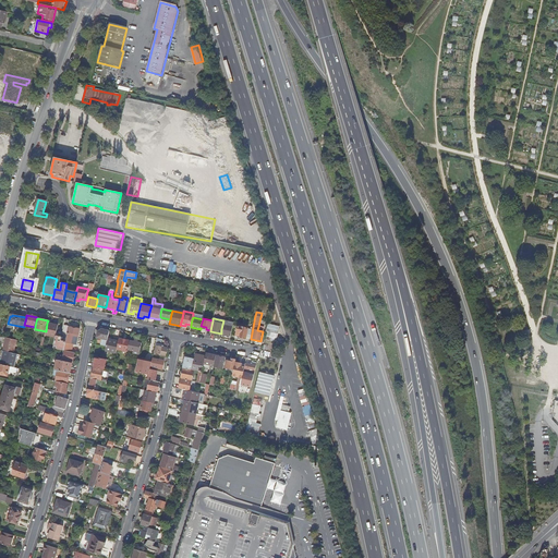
[(221,329),(221,334),(221,335),(230,337),(231,330),(233,322),(223,319),(223,320),(221,329)]
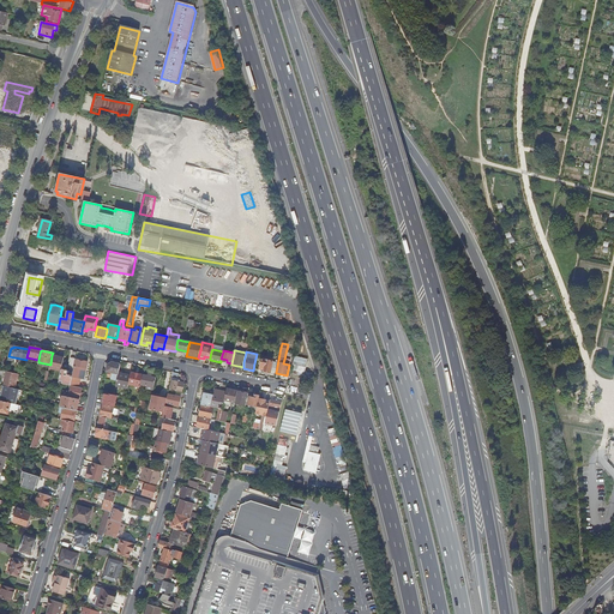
[(52,355),(50,365),(49,368),(50,368),(61,371),(64,360),(64,357),(52,355)]
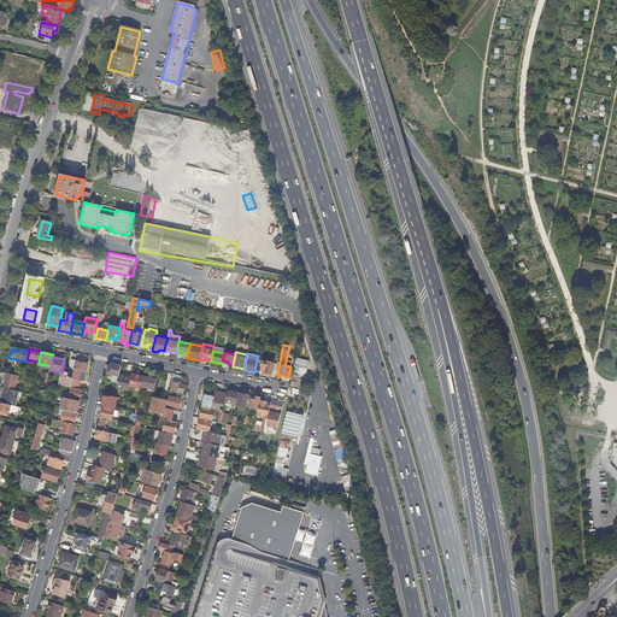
[(299,372),(307,374),(310,359),(297,357),(295,365),(300,366),(299,372)]
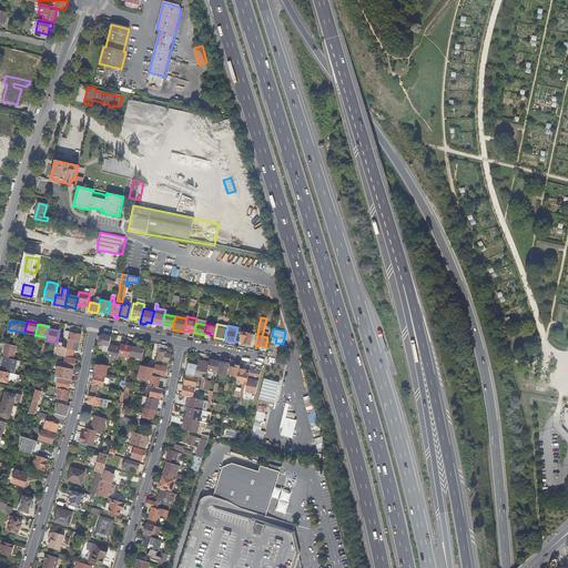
[(63,356),(64,356),(68,341),(70,333),(70,332),(66,331),(63,340),(64,340),(63,343),(62,343),(61,343),(60,343),(57,343),(56,344),(54,351),(59,352),(58,355),(63,356)]
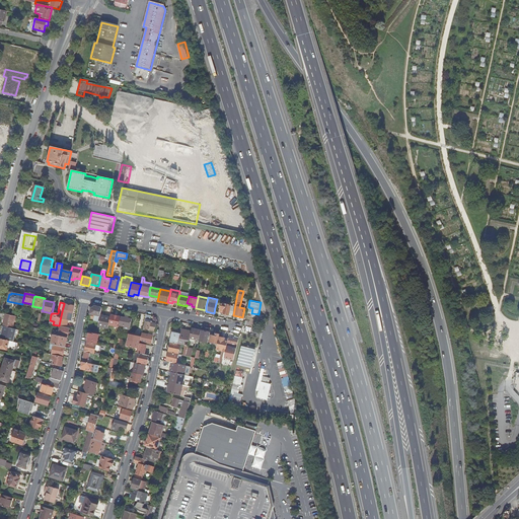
[(230,305),(221,303),(219,311),(223,312),(223,313),(229,314),(230,305)]
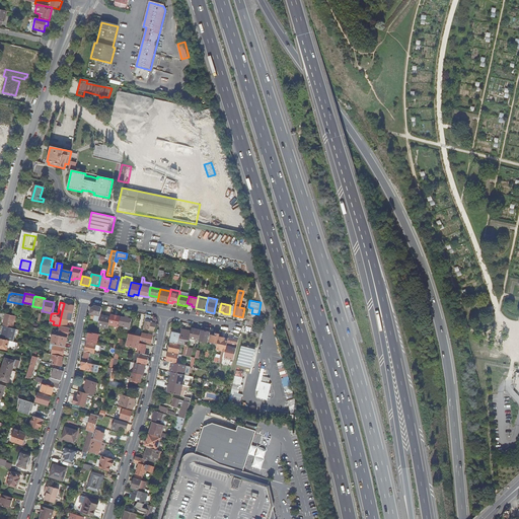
[(62,311),(59,325),(60,326),(66,327),(68,320),(71,321),(73,306),(64,304),(62,311)]
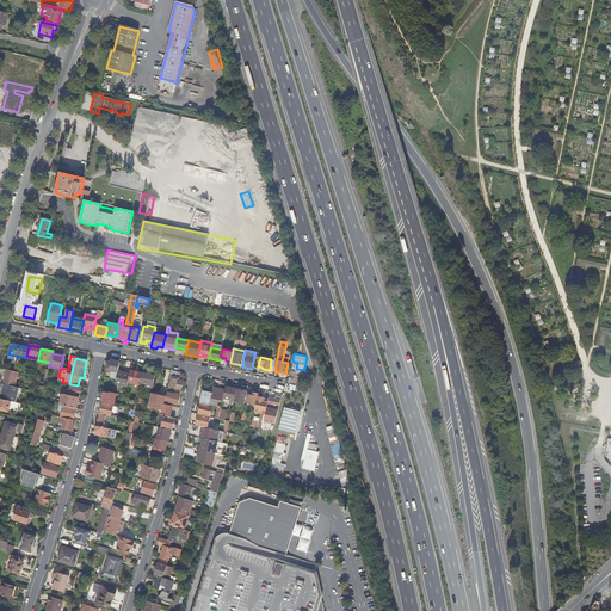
[(116,378),(118,371),(118,369),(119,363),(112,360),(107,364),(106,368),(104,377),(116,380),(116,378)]
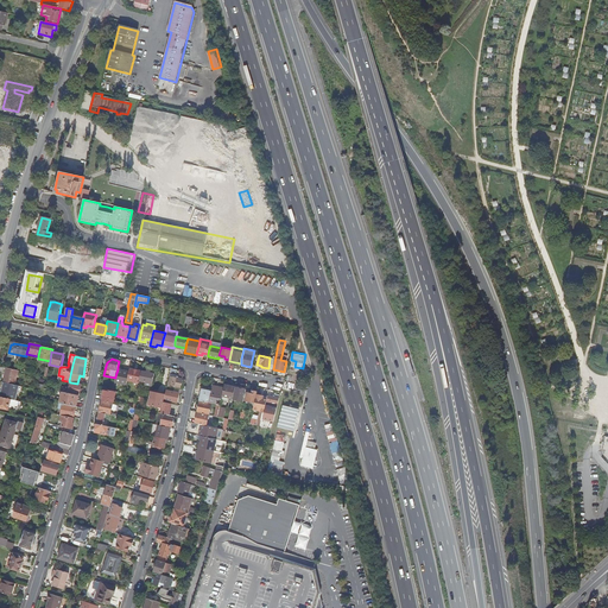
[(7,368),(4,382),(14,385),(18,371),(7,368)]
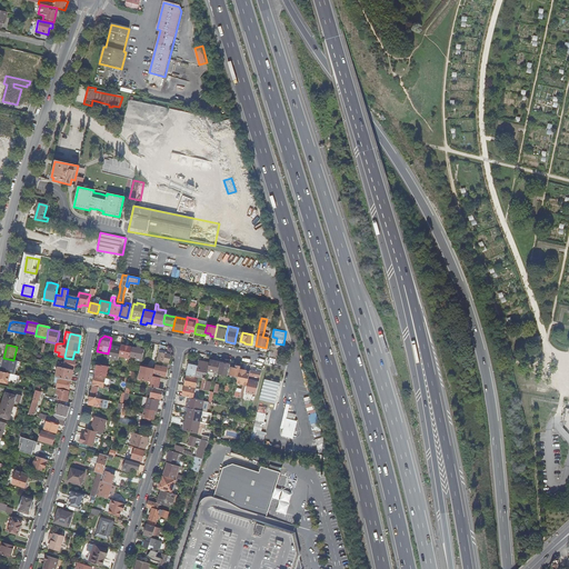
[(121,346),(121,348),(119,355),(119,356),(130,359),(132,348),(121,345),(121,346)]
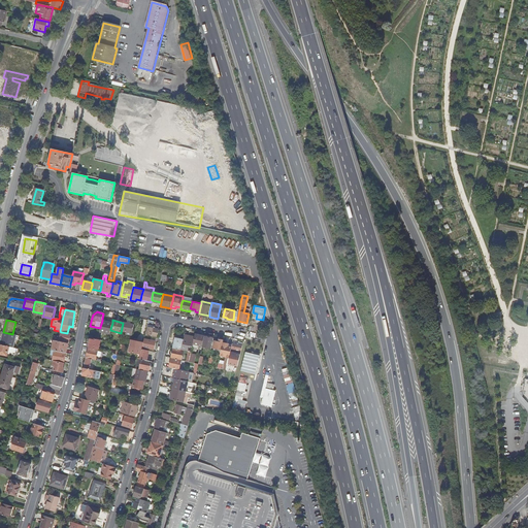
[(149,320),(146,327),(150,328),(147,334),(157,336),(158,329),(153,328),(153,326),(152,325),(153,321),(149,320)]
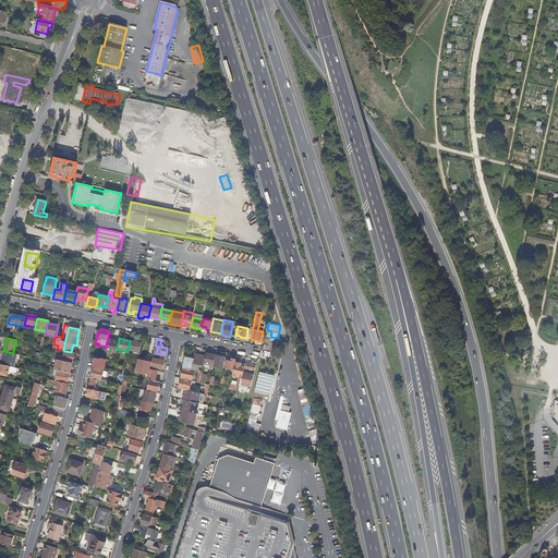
[(106,346),(106,347),(106,350),(116,352),(117,349),(117,348),(119,341),(108,339),(106,346)]
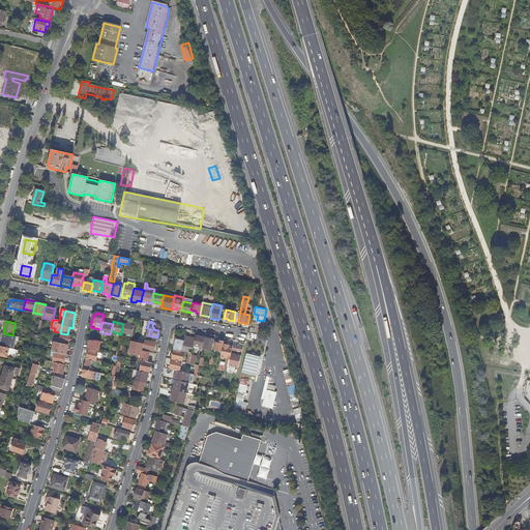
[(123,324),(121,334),(129,335),(129,333),(133,334),(134,330),(135,326),(131,325),(131,323),(127,322),(127,324),(123,324)]
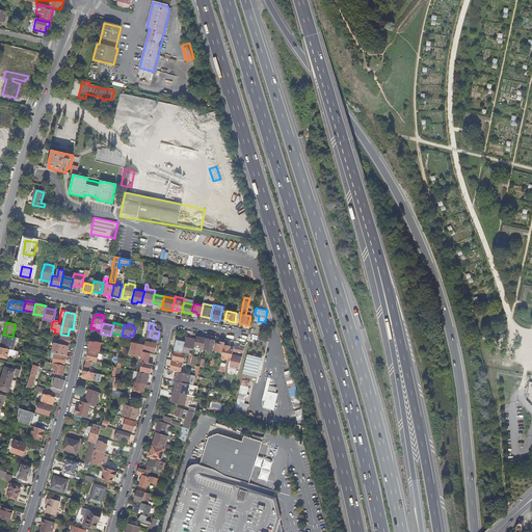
[(17,338),(12,337),(10,337),(3,335),(0,347),(1,347),(14,350),(17,338)]
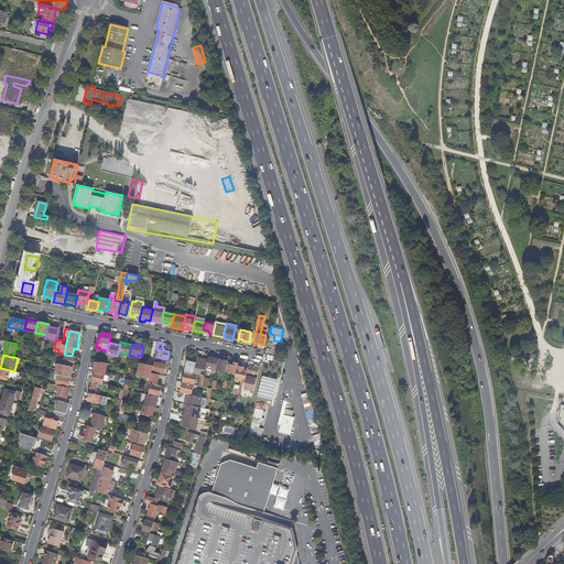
[(57,364),(73,367),(75,356),(72,356),(65,355),(64,358),(62,357),(62,359),(57,359),(56,364),(57,364)]
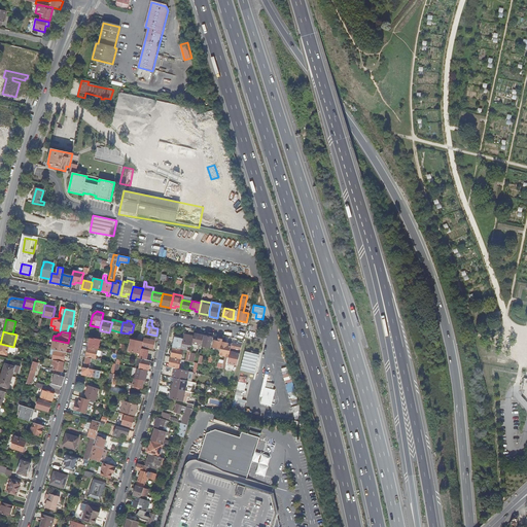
[(202,337),(202,336),(195,334),(192,343),(202,345),(204,338),(202,337)]
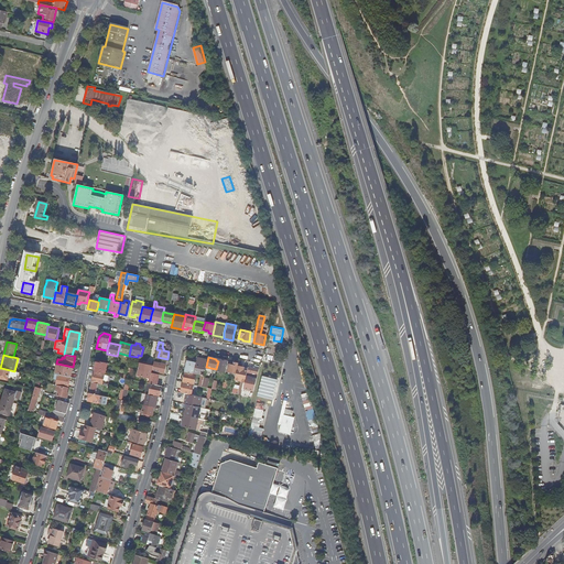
[(196,358),(195,362),(193,373),(196,375),(198,375),(201,376),(201,373),(199,372),(198,372),(198,371),(201,371),(201,369),(205,370),(207,364),(207,360),(196,358)]
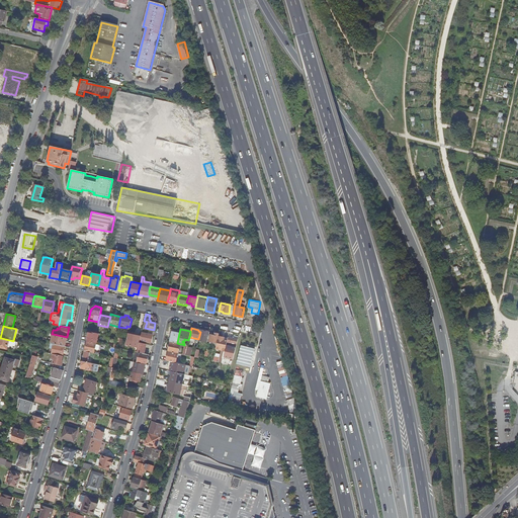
[(200,330),(200,332),(198,339),(198,340),(207,342),(208,334),(209,332),(200,330)]
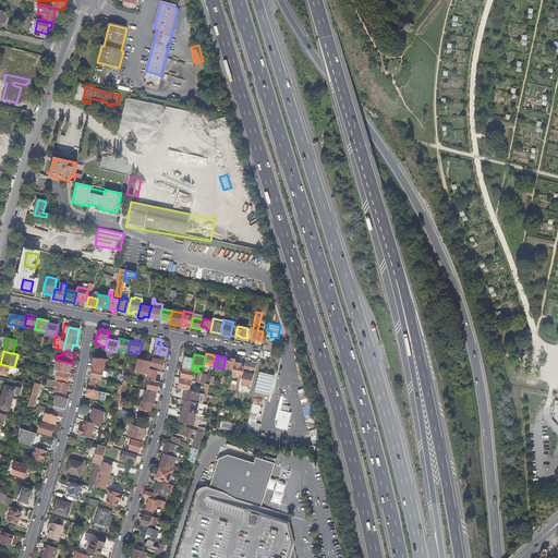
[(185,356),(182,368),(183,368),(191,370),(193,359),(185,356)]
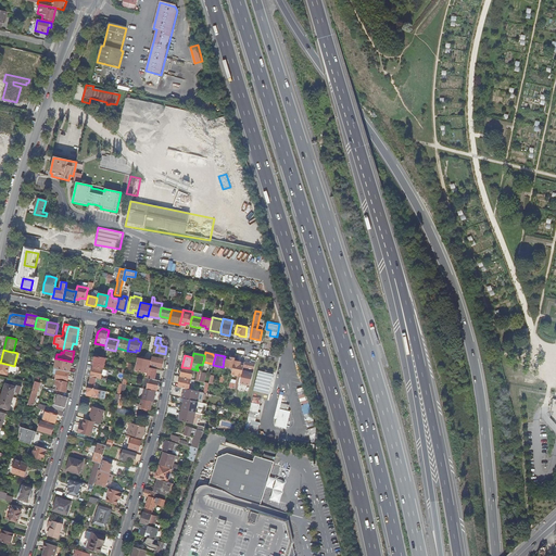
[(92,366),(103,369),(105,358),(103,357),(101,357),(96,356),(92,366)]
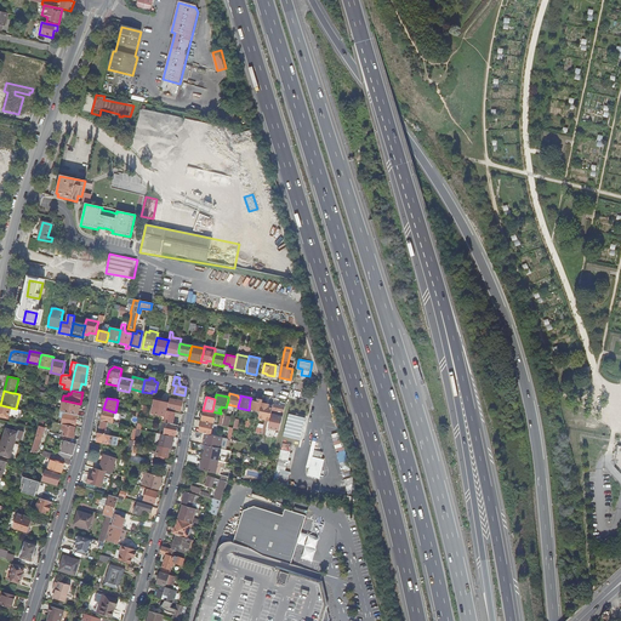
[(262,403),(262,400),(258,399),(257,400),(252,399),(251,405),(251,410),(260,411),(261,410),(262,403)]
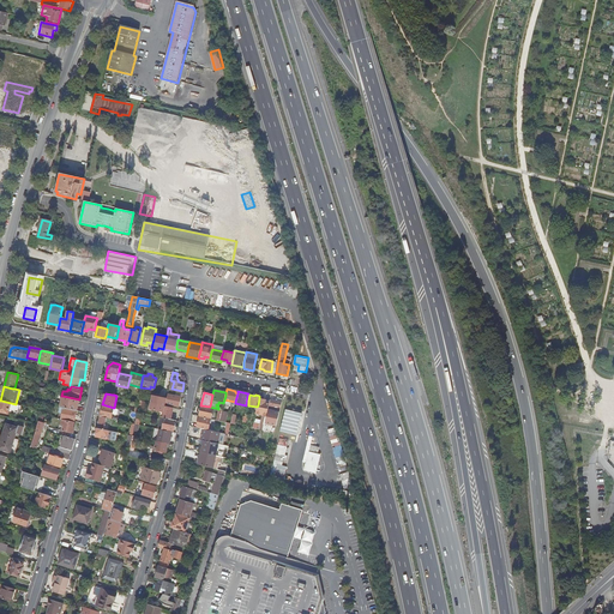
[(78,405),(79,399),(62,396),(61,402),(60,407),(64,408),(77,410),(78,405)]
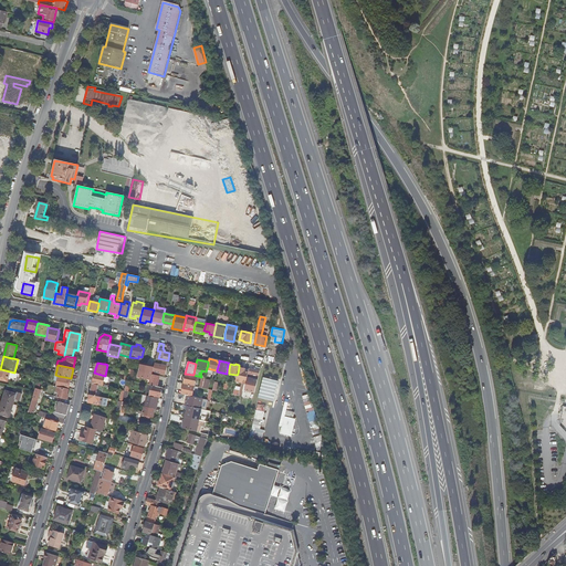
[(148,379),(147,384),(152,385),(153,386),(157,387),(159,376),(153,374),(153,373),(154,368),(140,365),(138,370),(137,377),(148,379)]
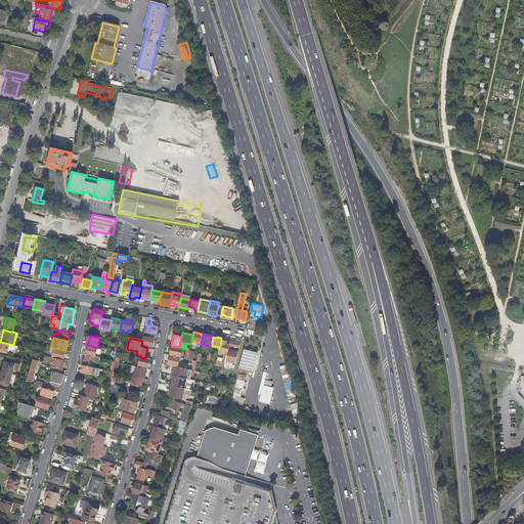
[(154,339),(146,338),(146,340),(142,339),(142,341),(141,345),(153,347),(155,339),(154,339)]
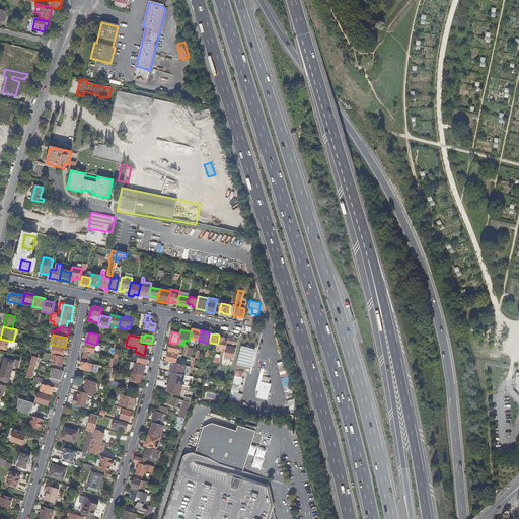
[(224,339),(219,338),(218,343),(217,344),(217,346),(216,349),(216,350),(225,352),(226,348),(226,347),(227,343),(227,342),(224,341),(224,339)]
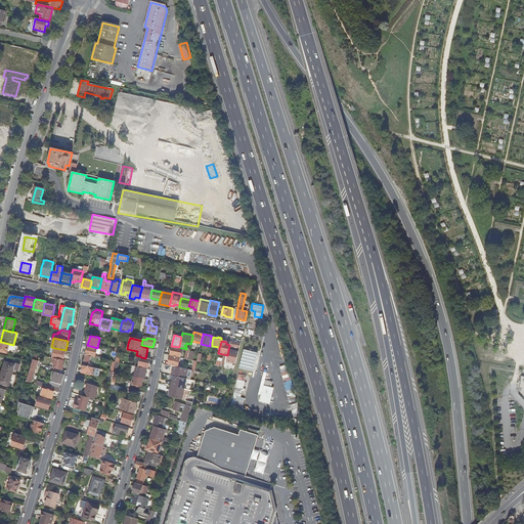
[(235,363),(236,359),(237,356),(241,345),(241,343),(230,341),(230,342),(230,343),(229,345),(229,346),(228,350),(228,351),(227,355),(227,356),(226,361),(235,364),(235,363)]
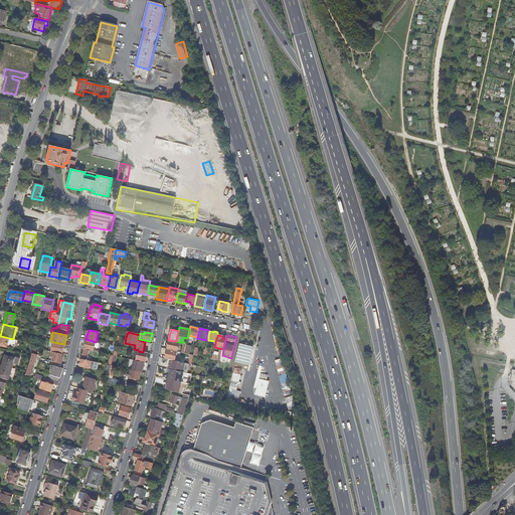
[(14,339),(0,336),(0,344),(14,348),(16,340),(14,339)]
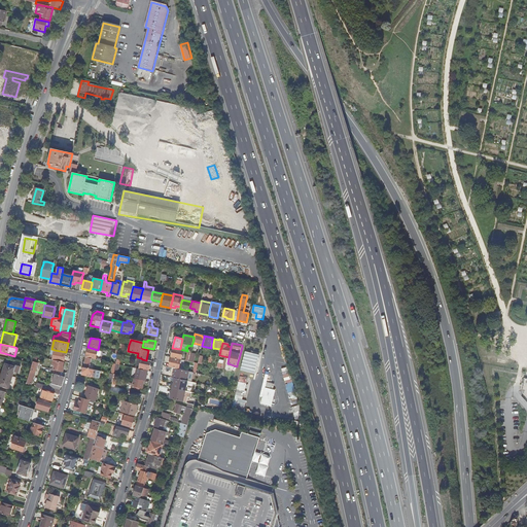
[(96,357),(98,350),(88,347),(85,357),(92,358),(100,360),(100,358),(96,357)]
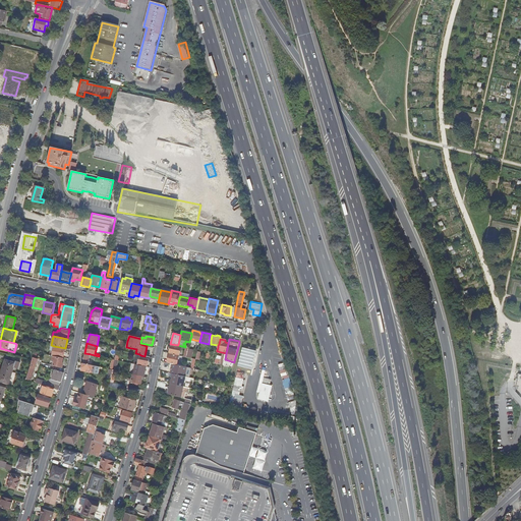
[(181,346),(178,345),(171,344),(170,347),(169,353),(179,355),(180,351),(181,346)]
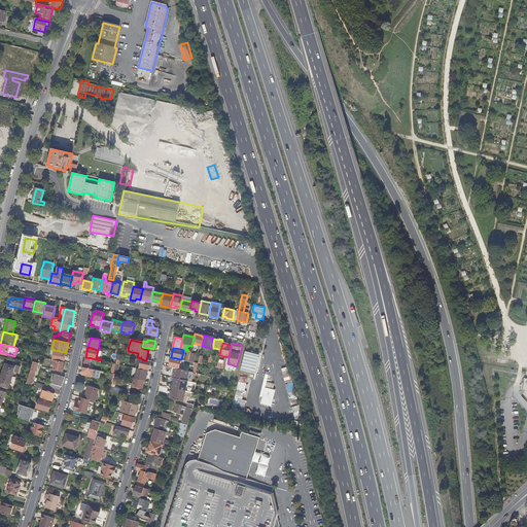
[(64,362),(66,352),(55,350),(53,359),(54,360),(64,362)]
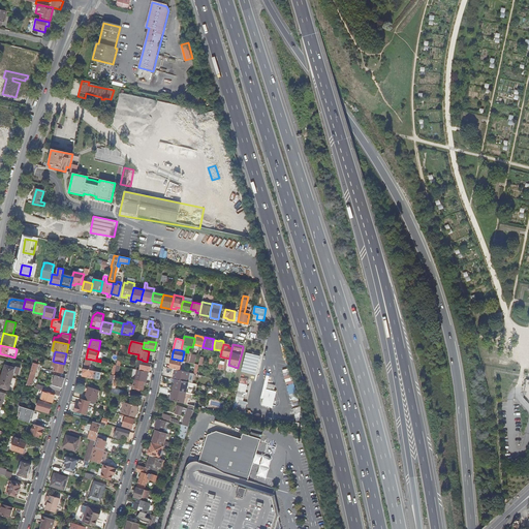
[(253,353),(246,352),(242,371),(256,374),(260,355),(253,353)]
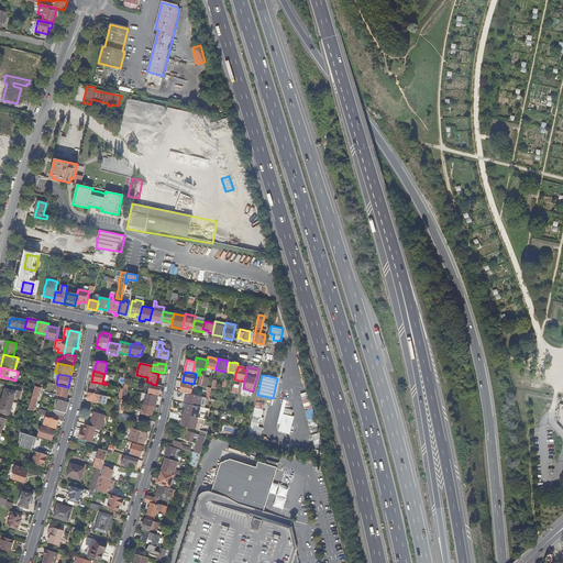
[(186,394),(191,395),(192,386),(194,384),(183,382),(180,392),(181,393),(186,394)]
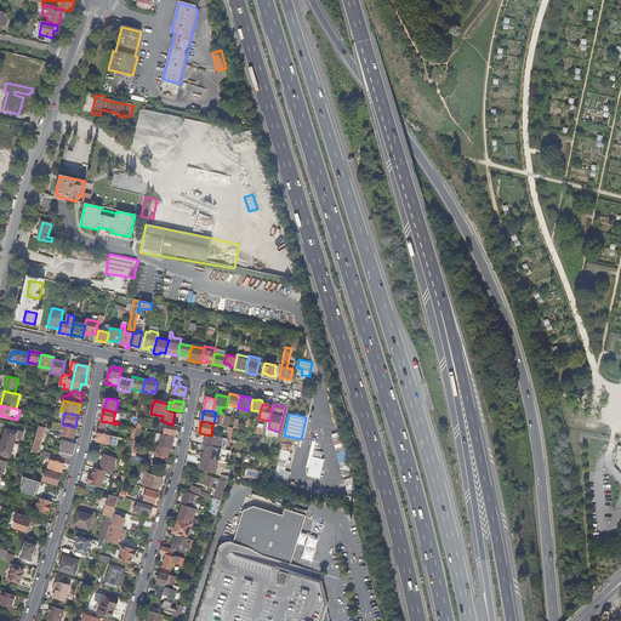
[(263,429),(261,428),(256,427),(256,433),(267,436),(267,432),(269,422),(269,421),(266,421),(265,426),(265,427),(263,429)]
